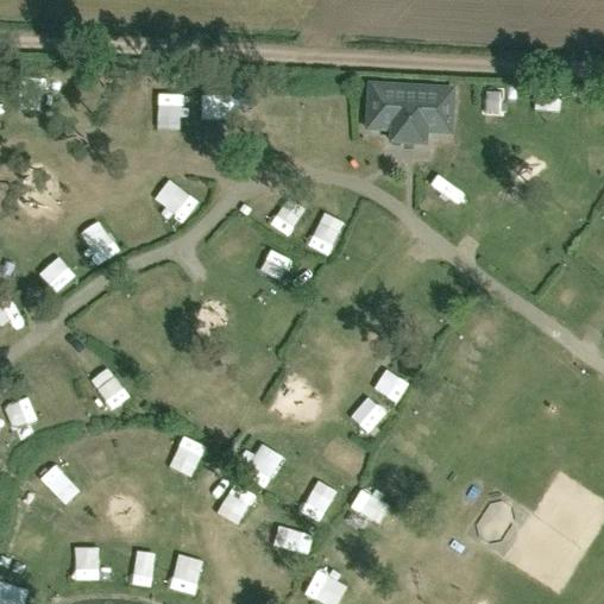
[(446,130),(450,86),(365,81),(363,125),(387,126),(387,138),(421,140),(422,129),(446,130)]
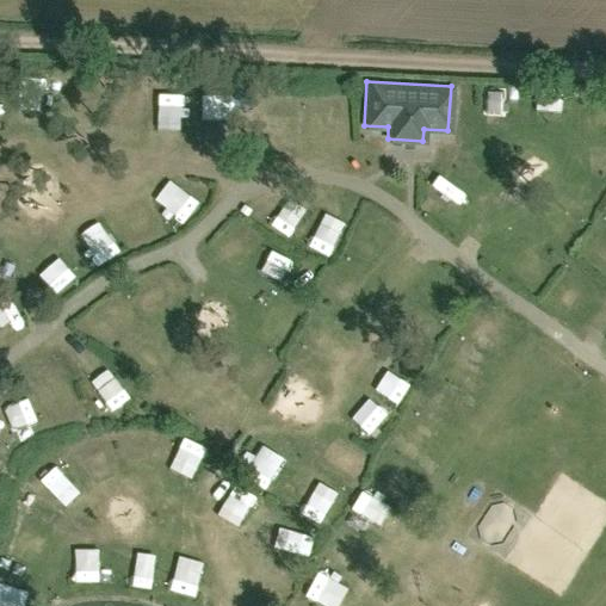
[(22,128),(48,127),(47,87),(14,88),(16,111),(20,110),(22,128)]
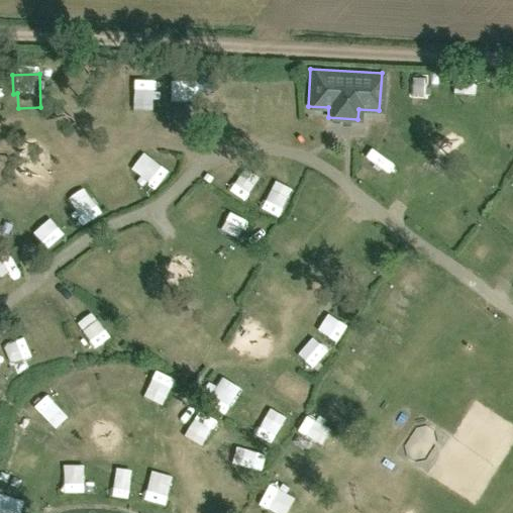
[(132,100),(150,102),(154,81),(136,78),(132,100)]
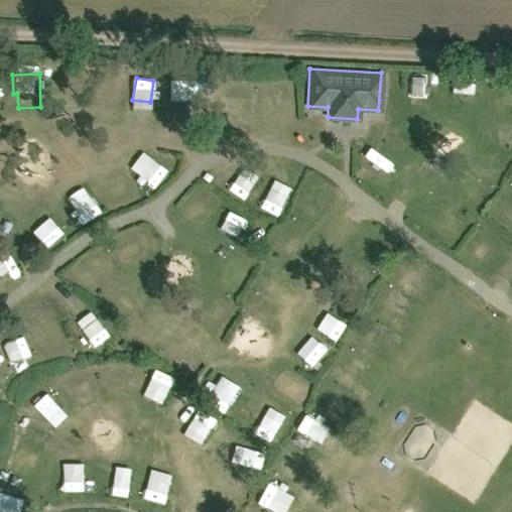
[(90,306),(78,326),(103,341),(114,322),(90,306)]
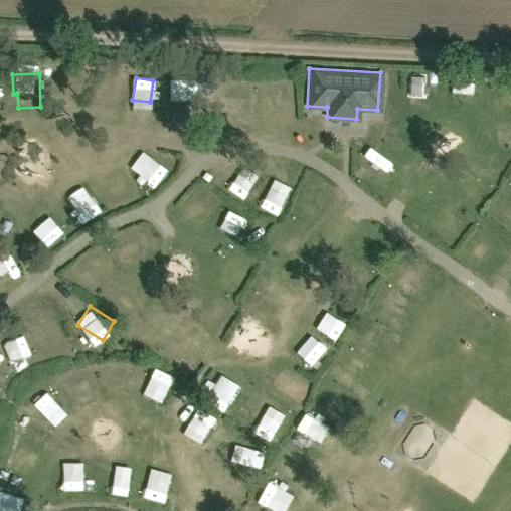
[(201,444),(217,417),(199,407),(184,434),(201,444)]
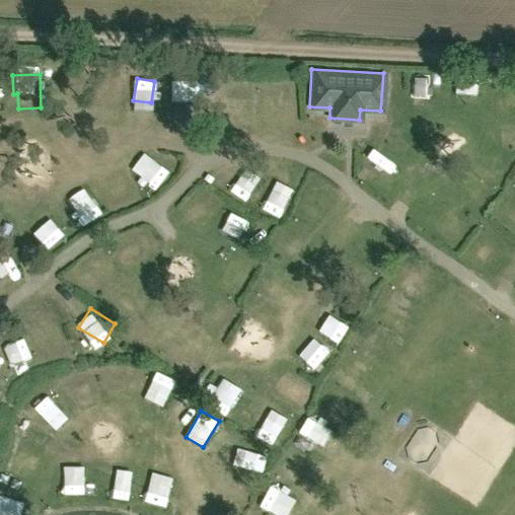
[(255,433),(271,443),(283,426),(268,415),(255,433)]
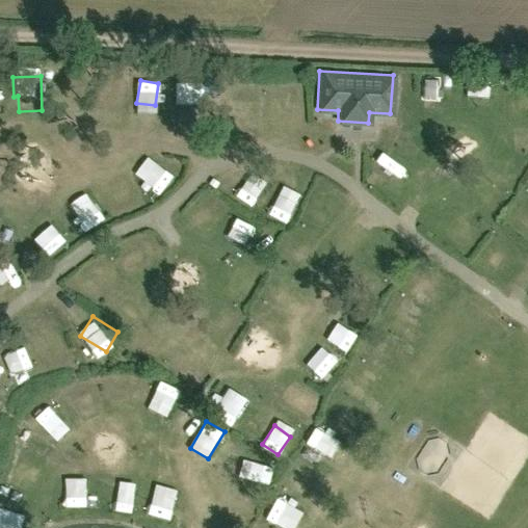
[(431,474),(450,446),(430,433),(412,462),(431,474)]
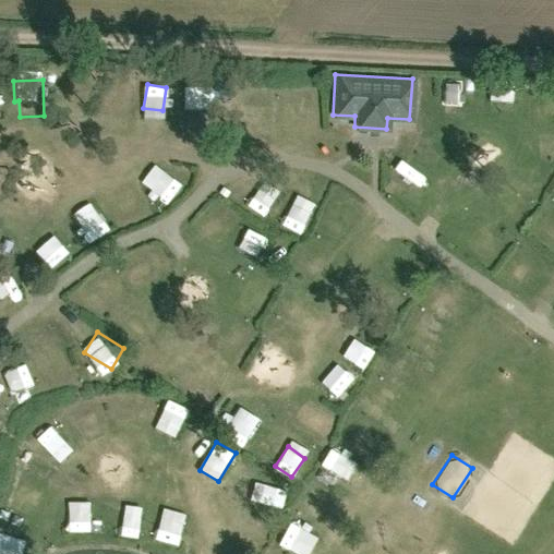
[(237,493),(254,505),(272,477),(254,466),(237,493)]
